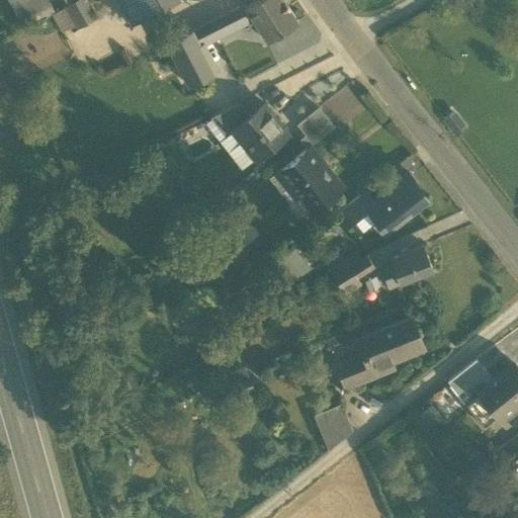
[(7,0),(19,20),(51,3),(49,0),(7,0)]
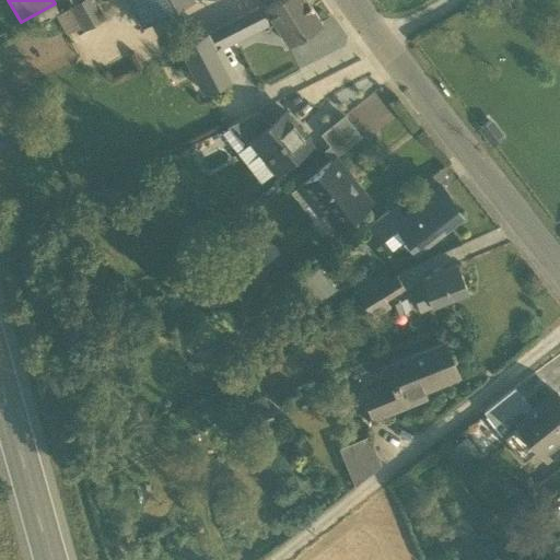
[(80,0),(72,4),(83,25),(104,14),(96,0),(80,0)]
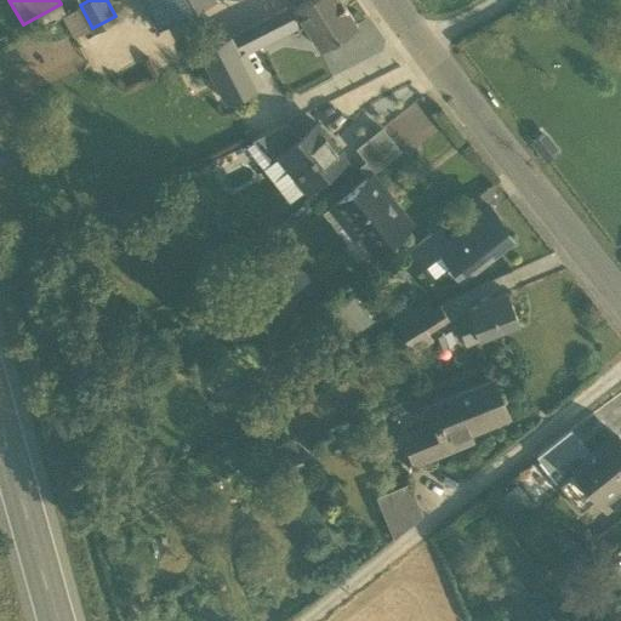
[(143,0),(158,27),(206,0),(143,0)]
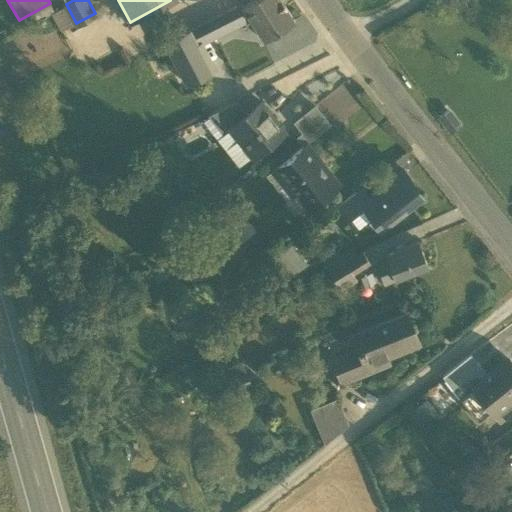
[(248,17),(263,40),(294,21),(280,0),(251,0),(243,5),(241,6),(248,17)]
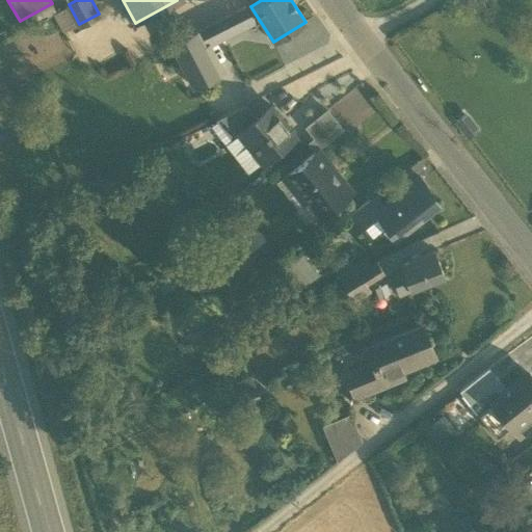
[(250,3),(211,23),(220,38),(237,30),(236,28),(258,18),(250,6),(253,5),(250,3)]
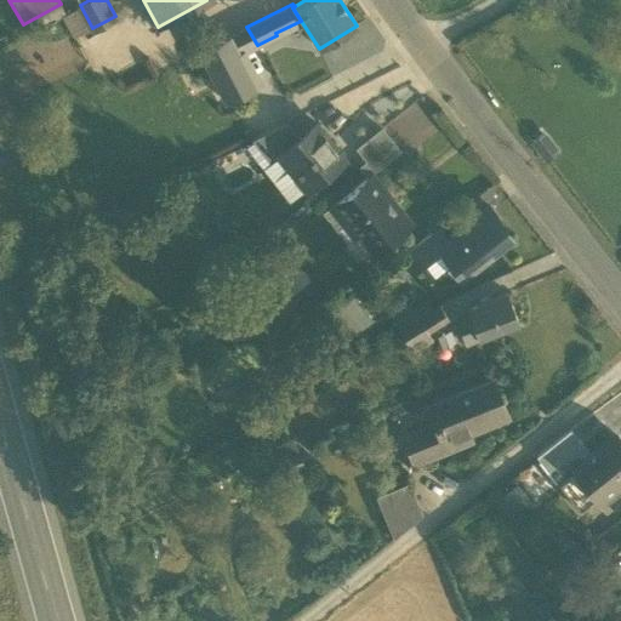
[(246,27),(229,35),(240,55),(257,45),(246,27)]
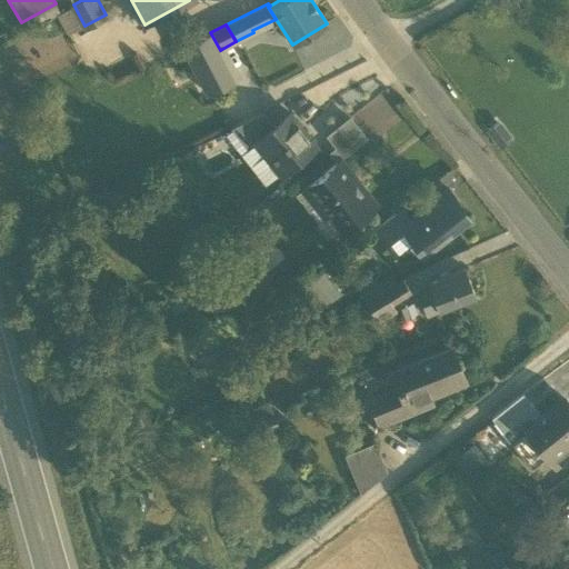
[(236,79),(220,50),(210,32),(182,47),(207,95),(236,79)]
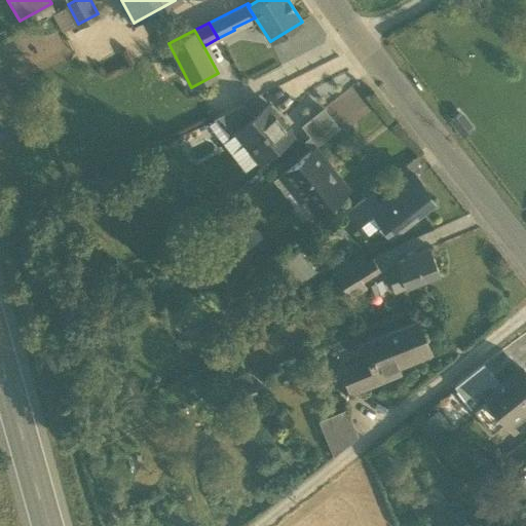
[(213,119),(228,139),(236,132),(235,130),(253,117),(242,104),(213,119)]
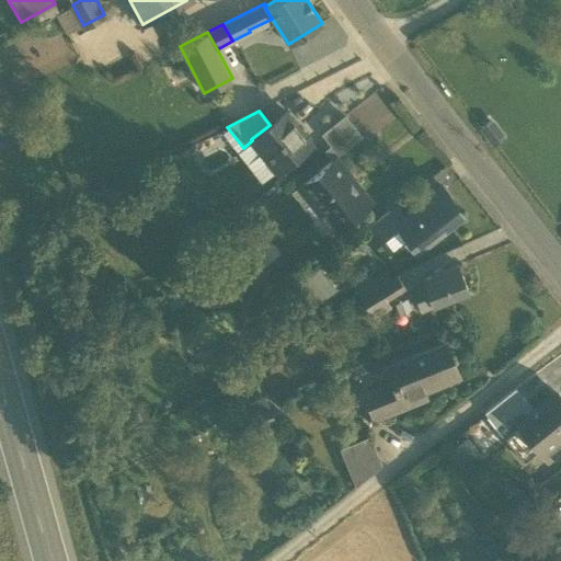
[(261,151),(276,171),(310,144),(308,141),(309,139),(304,132),(301,132),(286,113),(270,125),(251,139),(252,140),(261,151)]
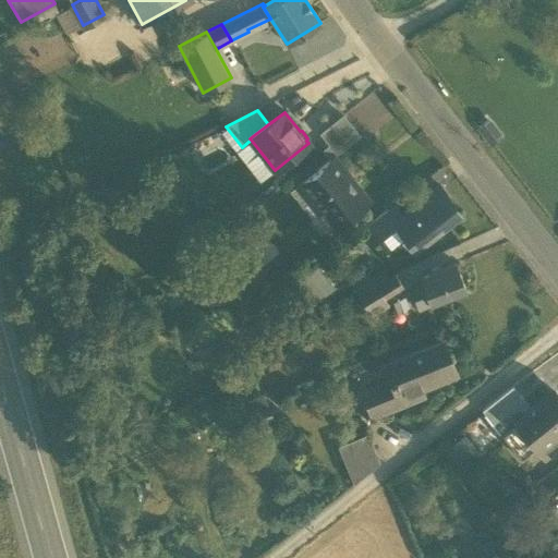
[(327,145),(336,155),(359,136),(341,116),(318,133),(327,145)]
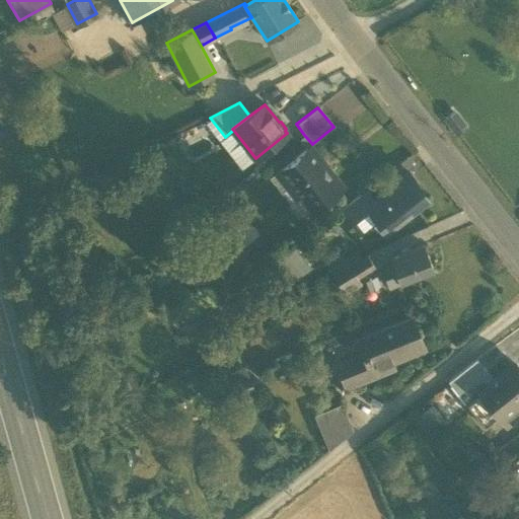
[(444,119),(456,135),(464,129),(452,113),(444,119)]
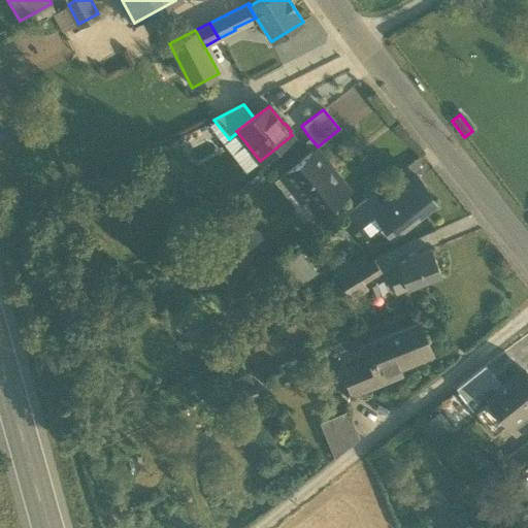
[(223,143),(231,154),(245,142),(237,132),(229,139),(223,143)]
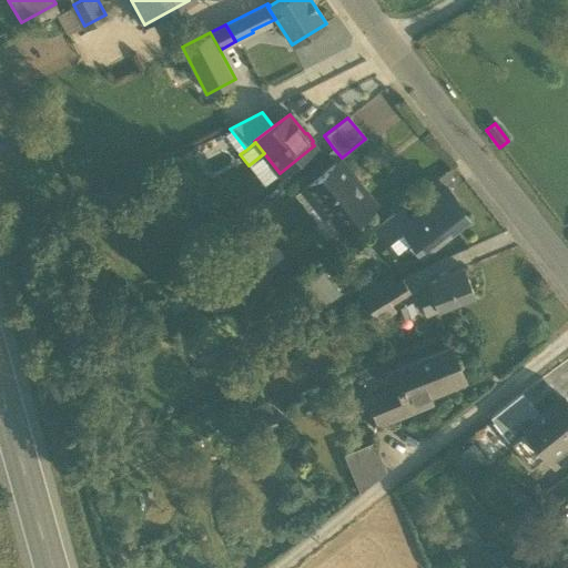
[(280,173),(264,153),(249,165),(264,184),(280,173)]
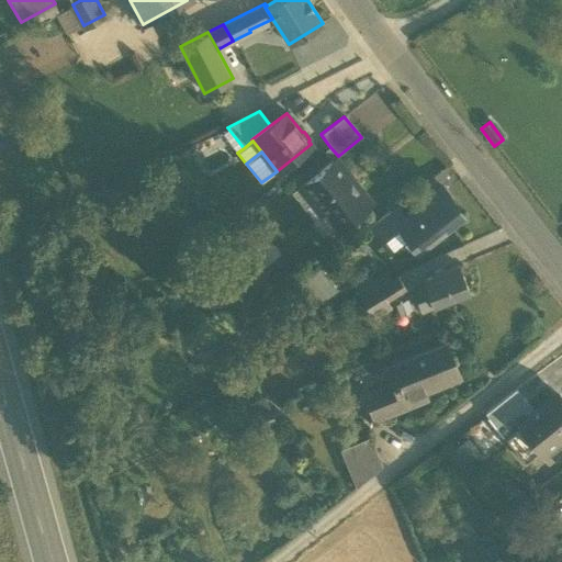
[(318,201),(339,228),(373,202),(360,186),(355,190),(332,160),(298,187),(313,205),(318,201)]
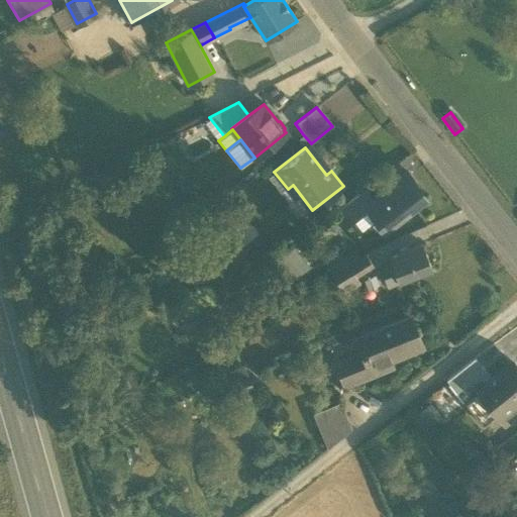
[(386,228),(387,229),(424,200),(415,189),(418,187),(407,172),(372,199),(365,205),(366,207),(376,220),(378,218),(386,228)]
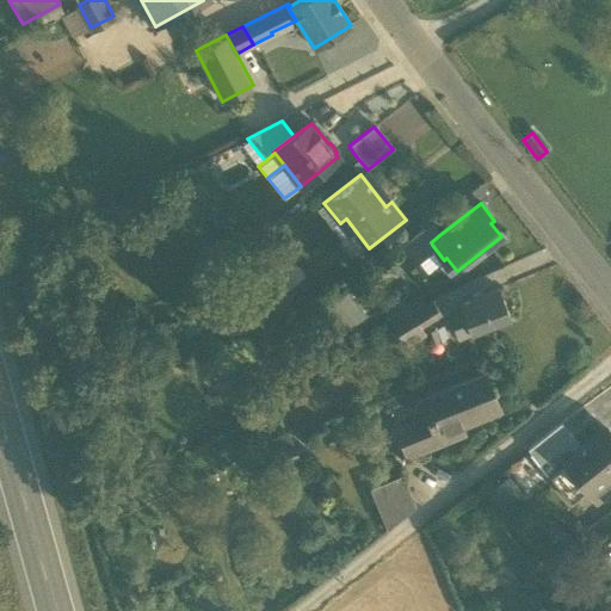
[(406,263),(407,264),(415,258),(419,255),(419,254),(432,245),(431,242),(439,235),(431,223),(397,251),(406,261),(406,263)]
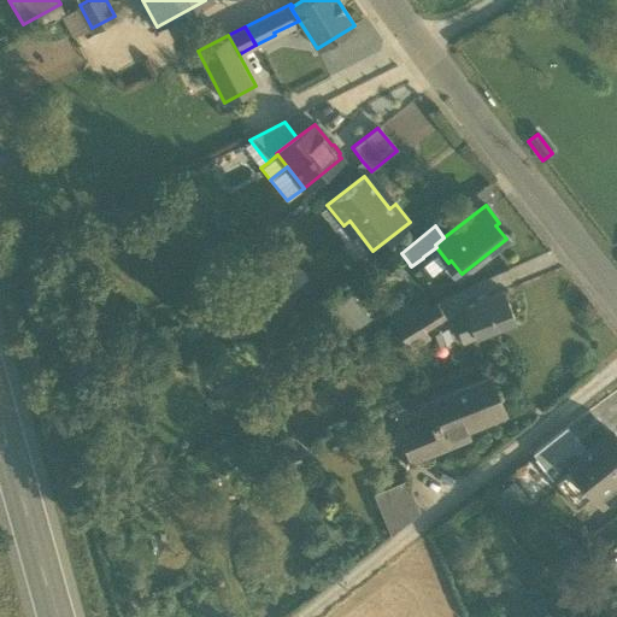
[(432,276),(448,263),(436,247),(423,257),(423,258),(419,260),(432,276)]
